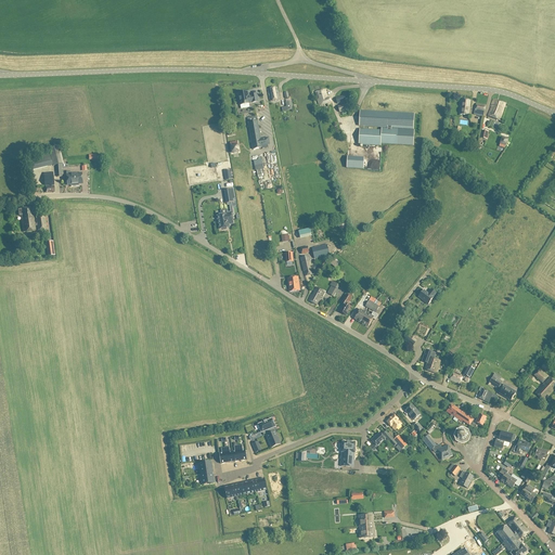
[(276,87),(267,89),(270,102),(279,100),(276,87)]
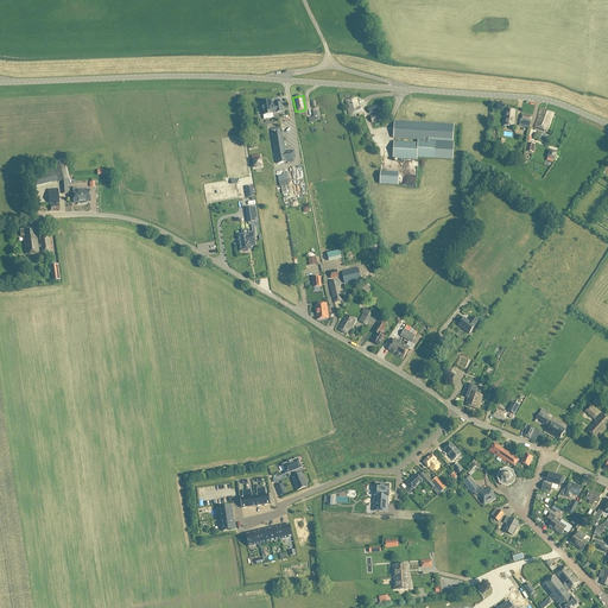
[(356,99),(346,101),(349,116),(362,113),(361,107),(359,108),(356,99)]
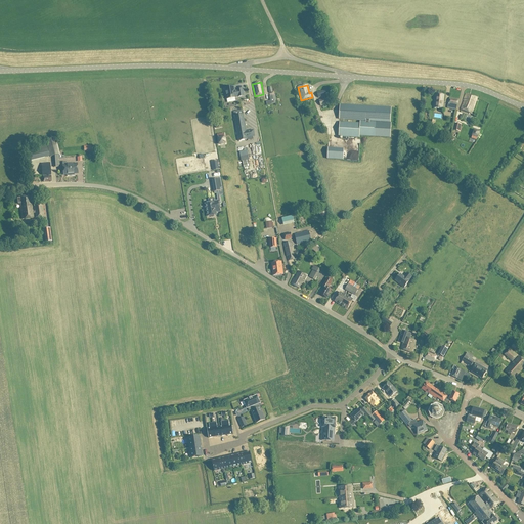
[(242,89),(234,90),(233,87),(225,88),(226,93),(225,93),(226,99),(235,97),(244,96),(242,89)]
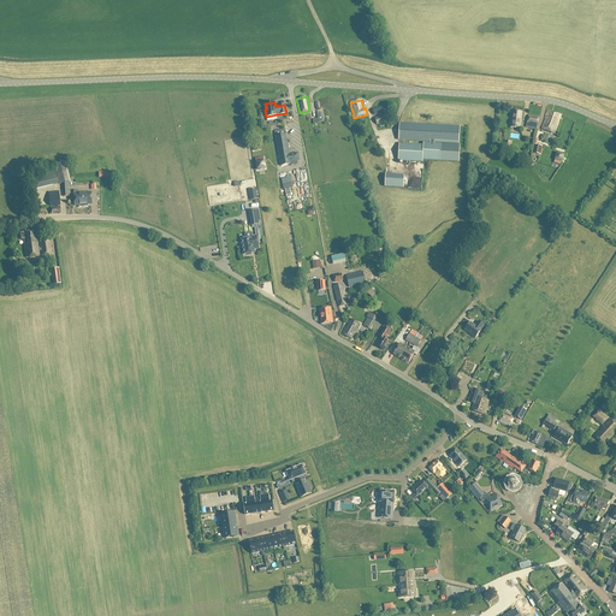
[(510,128),(520,129),(521,112),(513,111),(510,128)]
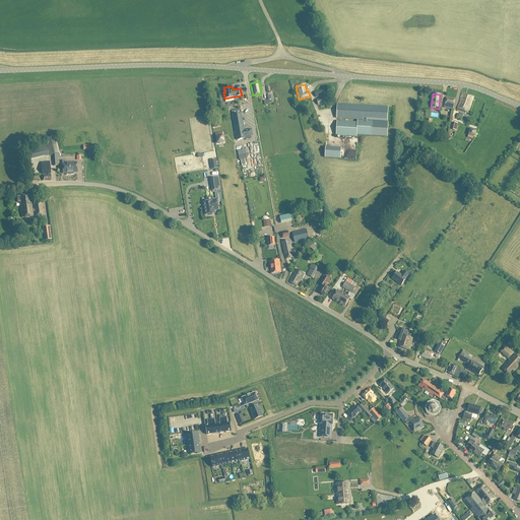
[(457,109),(467,113),(473,98),(462,93),(460,100),(457,109)]
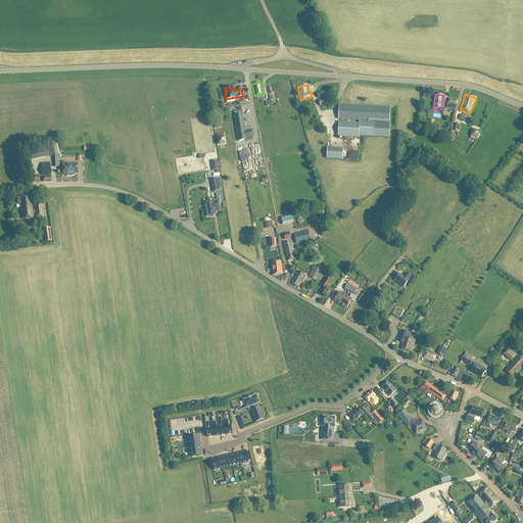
[(448,97),(446,108),(456,110),(458,99),(448,97)]
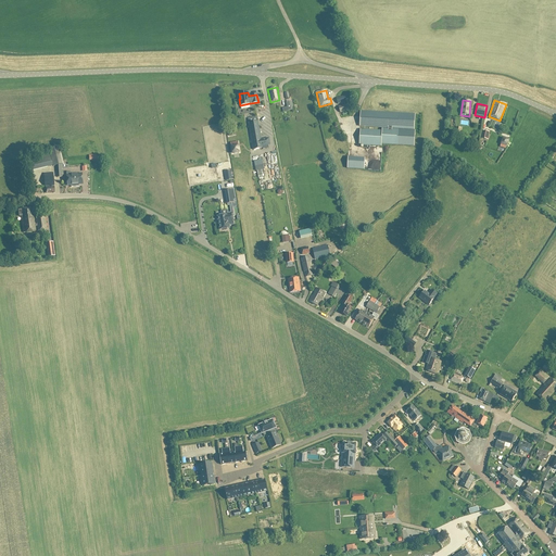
[(361,111),(359,126),(388,128),(388,129),(392,129),(392,128),(397,128),(414,129),(415,114),(399,113),(361,111)]
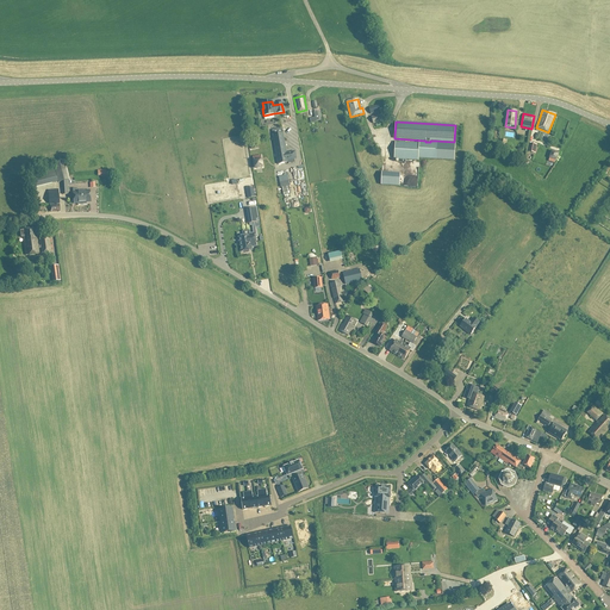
[(272,135),(278,165),(288,163),(287,161),(297,160),(294,151),(286,153),(282,132),(272,135)]
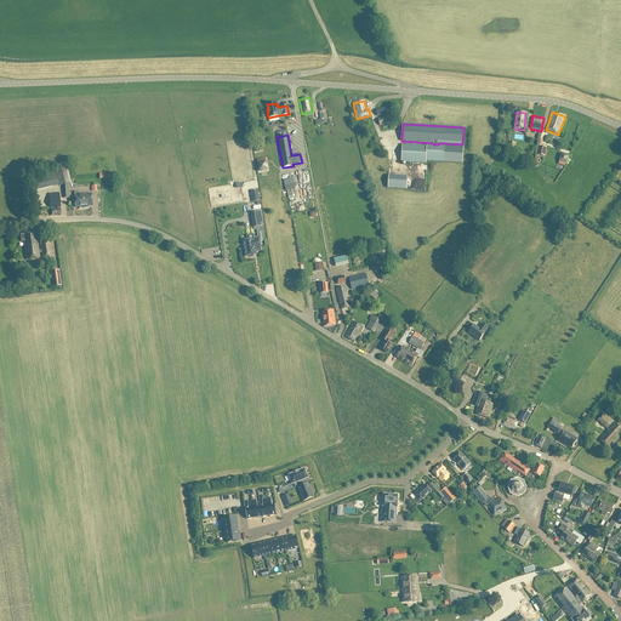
[(403,144),(402,161),(426,163),(426,160),(428,160),(444,161),(462,163),(463,146),(445,144),(438,144),(433,144),(427,143),(427,146),(425,146),(403,144)]
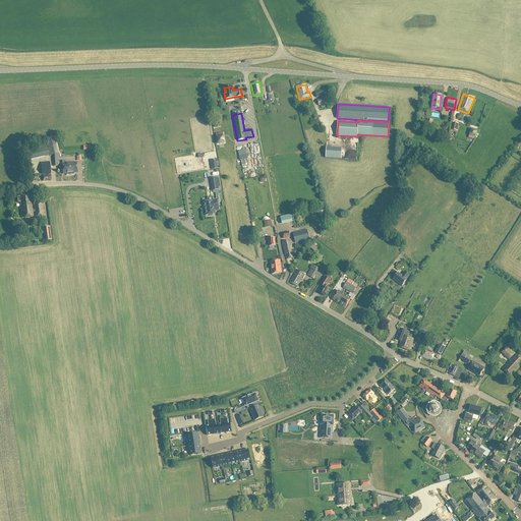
[(459,124),(452,122),(450,130),(457,131),(459,124)]
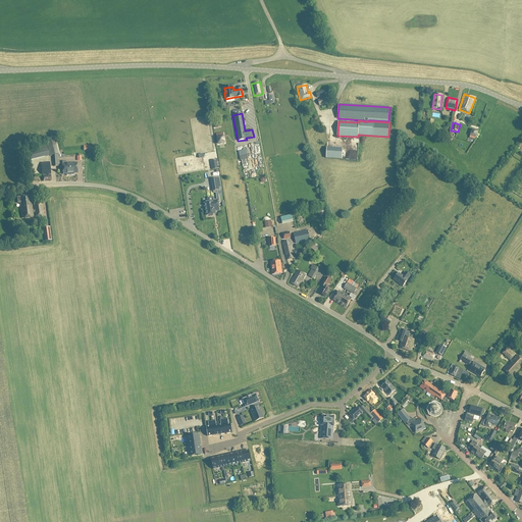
[(474,125),(470,135),(476,138),(480,128),(474,125)]
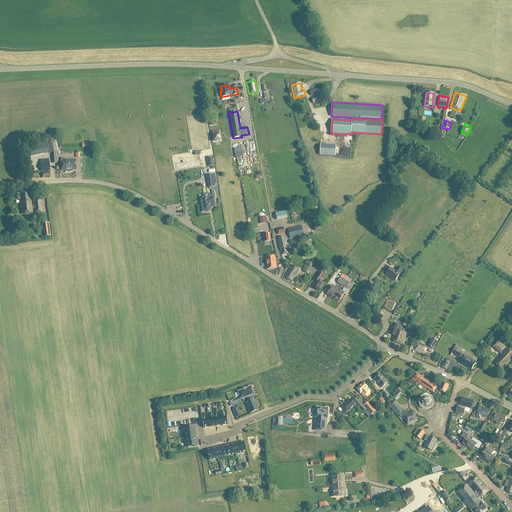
[(58,163),(57,151),(53,135),(45,137),(49,153),(52,152),(53,163),(58,163)]
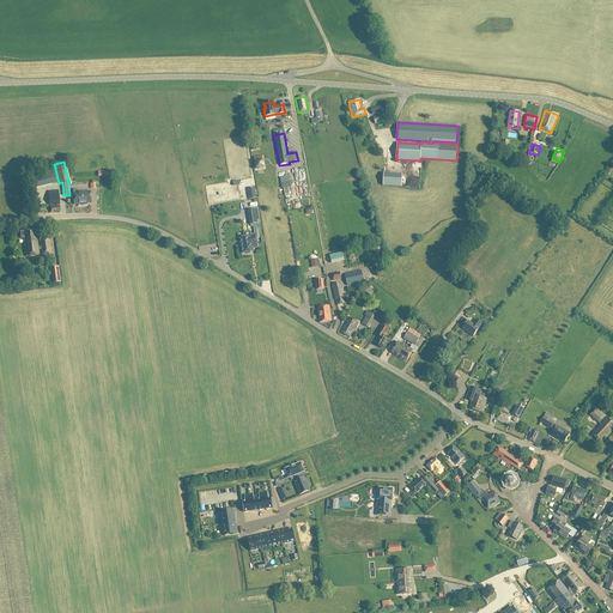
[(55,174),(28,180),(30,189),(58,183),(55,174)]
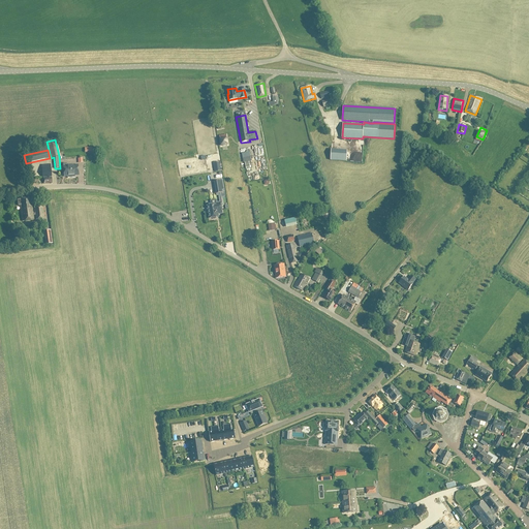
[(332,150),(331,160),(347,161),(347,151),(332,150)]
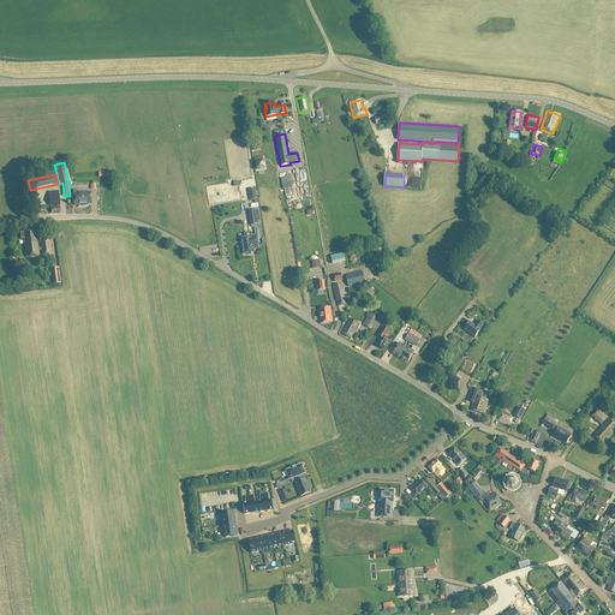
[(49,206),(60,206),(59,191),(48,192),(49,206)]
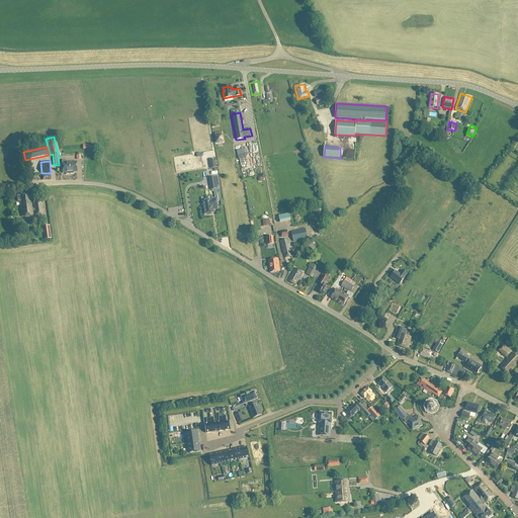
[(434,174),(425,185),(432,191),(441,180),(436,176),(440,171),(432,165),(430,168),(433,171),(432,173),(434,174)]
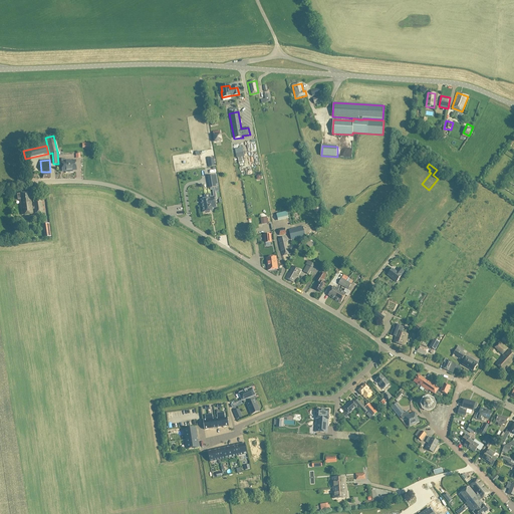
[(216,175),(208,177),(210,188),(210,190),(212,190),(214,197),(214,199),(216,198),(214,188),(218,187),(216,175)]
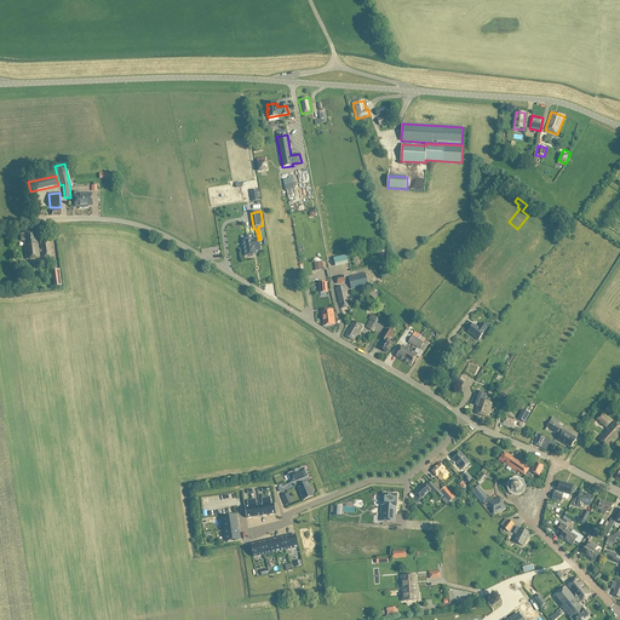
[(544,225),(538,234),(546,240),(552,231),(544,225)]
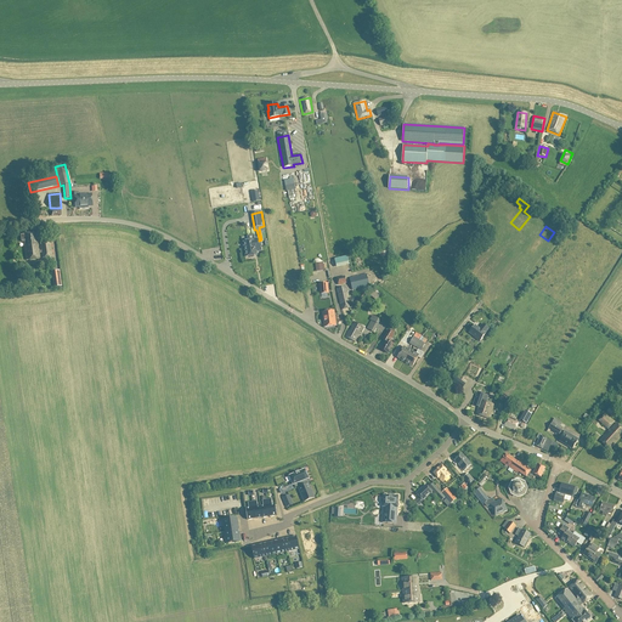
[(505,237),(501,243),(509,250),(514,244),(508,239),(510,237),(504,231),(502,235),(505,237)]
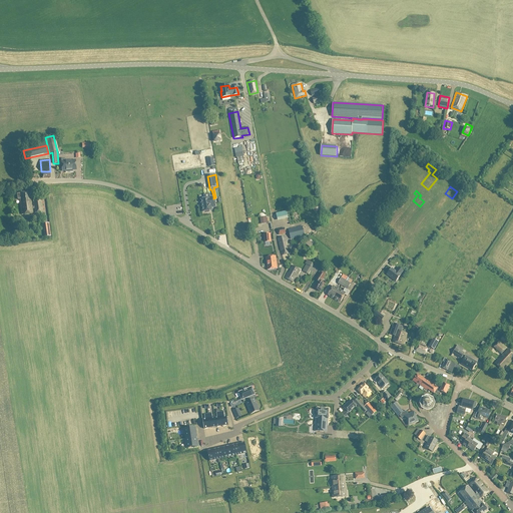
[(29,192),(17,193),(17,199),(19,199),(21,214),(32,213),(29,192)]
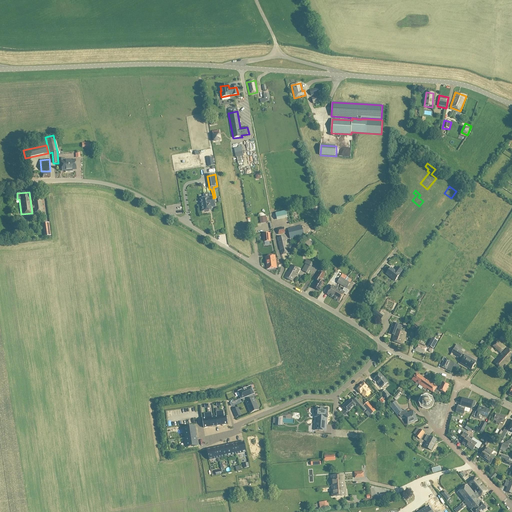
[(441,195),(434,205),(441,210),(448,200),(441,195)]
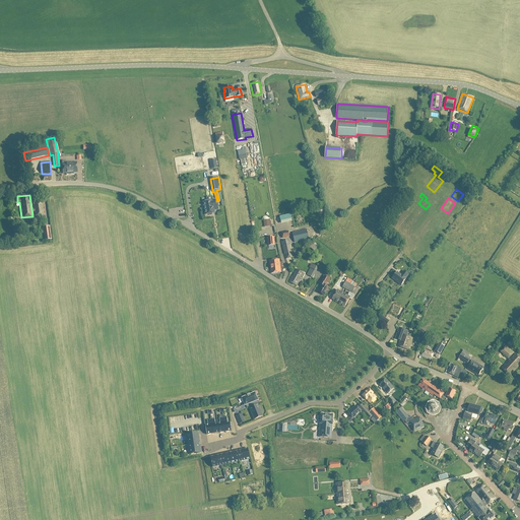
[(204,203),(203,204),(203,207),(204,207),(206,214),(208,214),(209,215),(211,214),(212,213),(213,213),(214,213),(214,210),(218,209),(216,201),(216,199),(208,200),(208,201),(203,202),(204,203)]
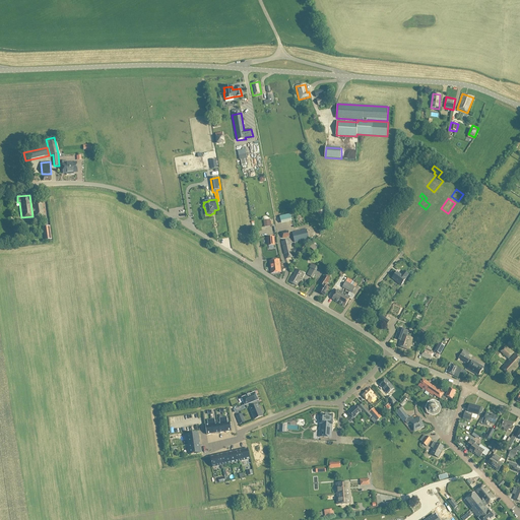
[(415,201),(411,205),(414,208),(423,214),(426,209),(418,203),(415,201)]
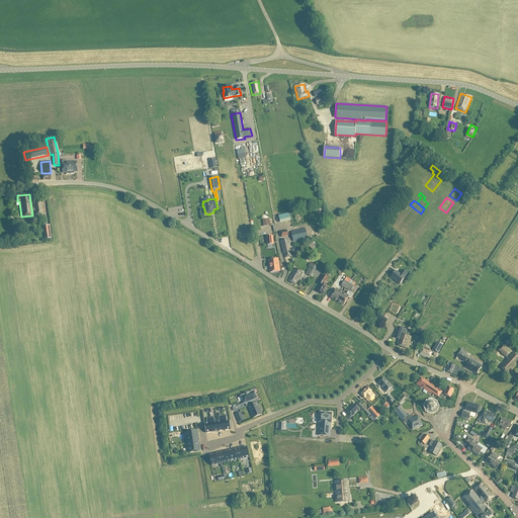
[(34,214),(44,213),(41,202),(33,203),(34,214)]
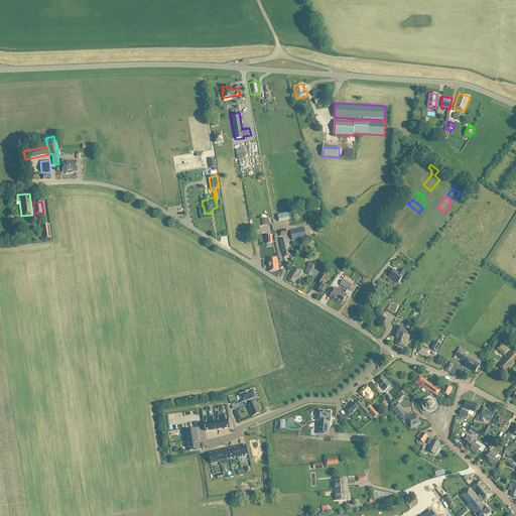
[(408,211),(405,214),(410,217),(412,215),(415,217),(419,213),(411,207),(408,211)]
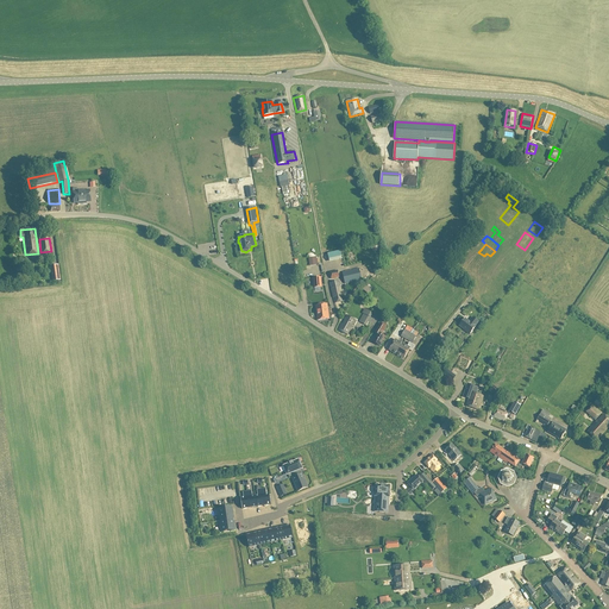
[(341,259),(339,251),(327,253),(330,263),(341,259)]
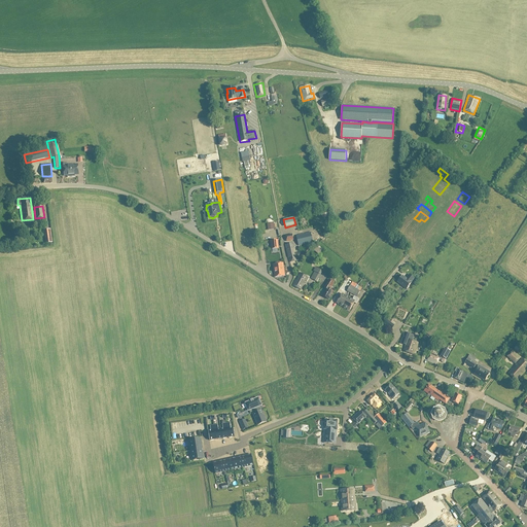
[(412,221),(409,226),(417,233),(420,227),(412,221)]
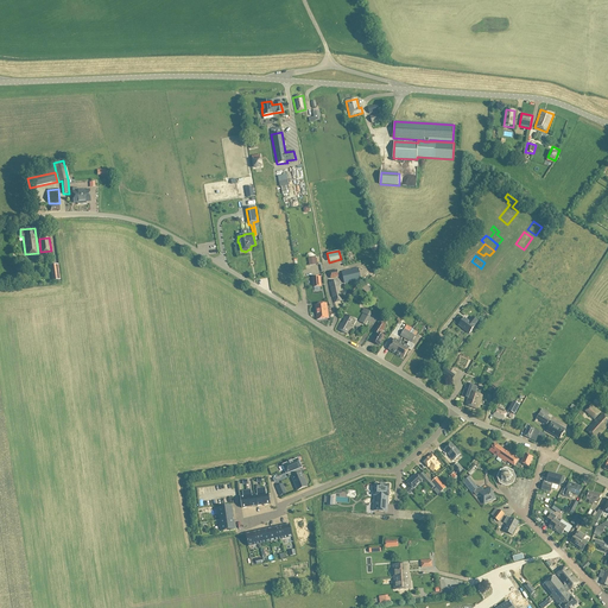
[(472,261),(468,267),(477,274),(481,268),(472,261)]
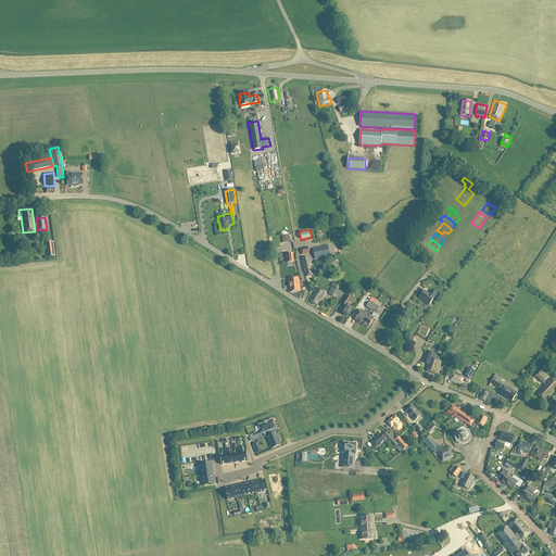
[(456,243),(450,254),(458,258),(464,248),(456,243)]
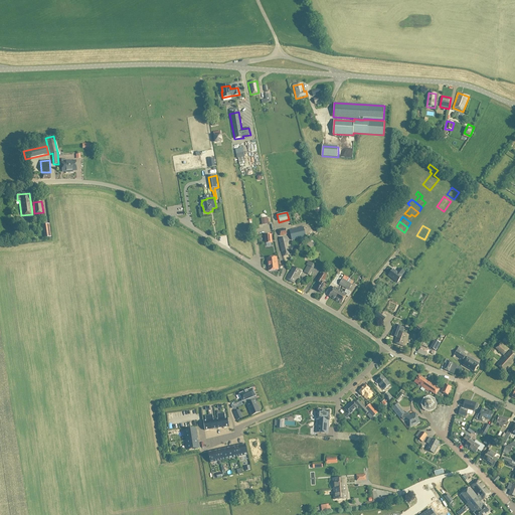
[(380,226),(377,230),(386,236),(389,232),(380,226)]
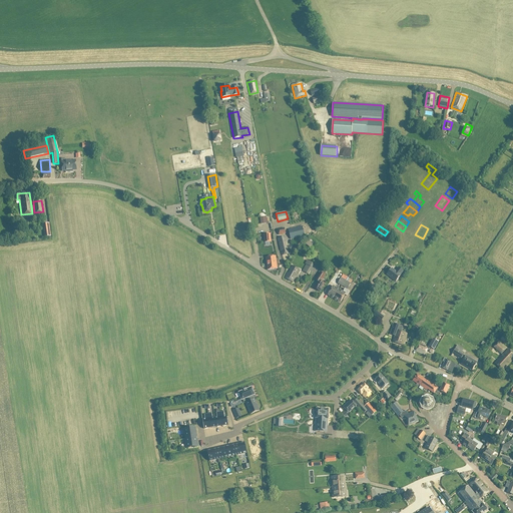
[(395,225),(391,231),(399,236),(403,231),(395,225)]
